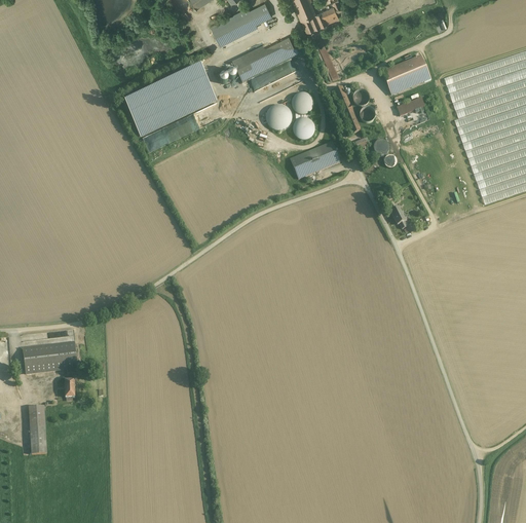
[(248,4),(211,24),(221,43),(258,25),(256,22),(272,14),(265,0),(250,7),(248,4)]
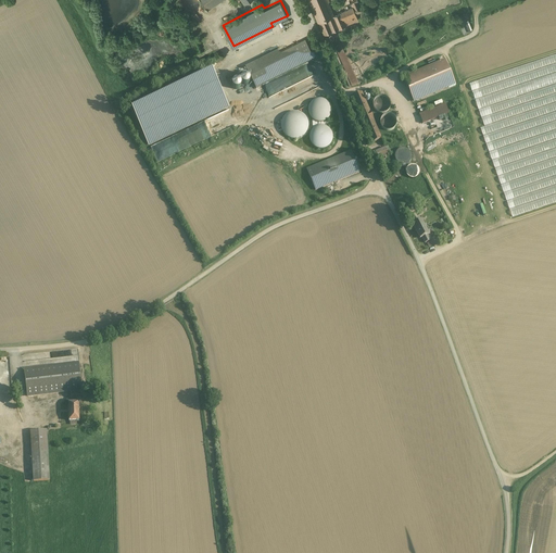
[(333,11),(328,0),(310,0),(324,32),(358,17),(355,11),(352,3),(333,11)]
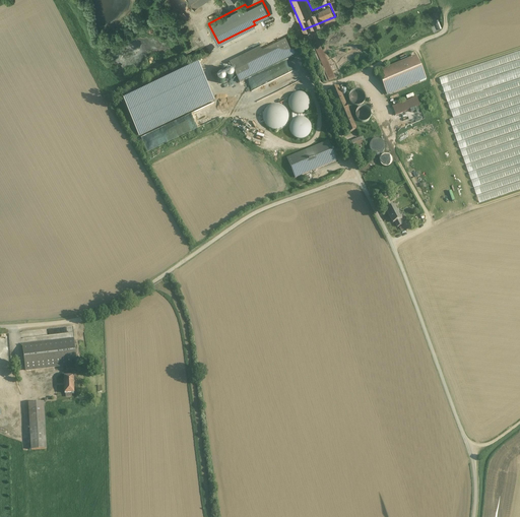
[(339,8),(335,0),(327,0),(329,3),(332,10),(339,8)]
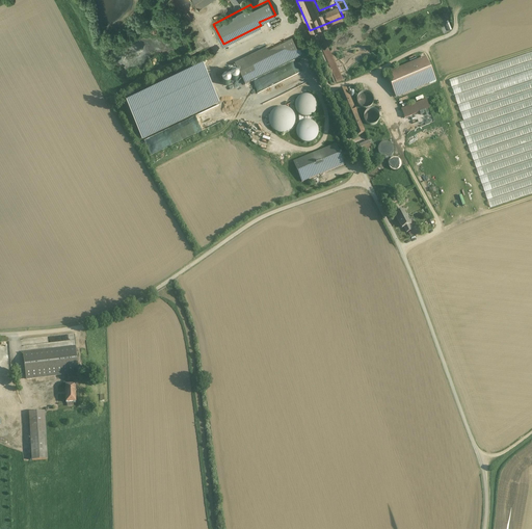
[(448,26),(443,16),(437,18),(443,29),(448,26)]
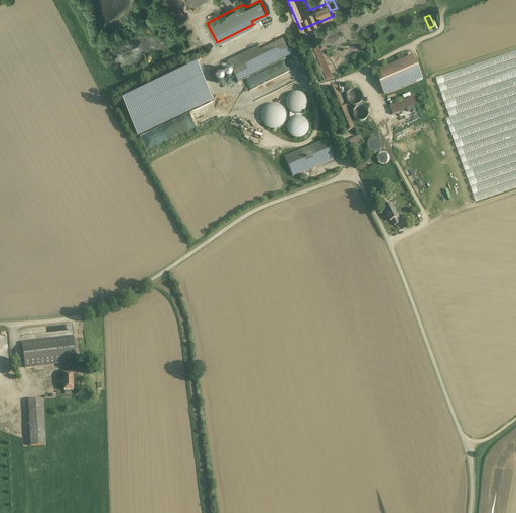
[(282,33),(228,60),(237,80),(286,55),(292,52),(282,33)]
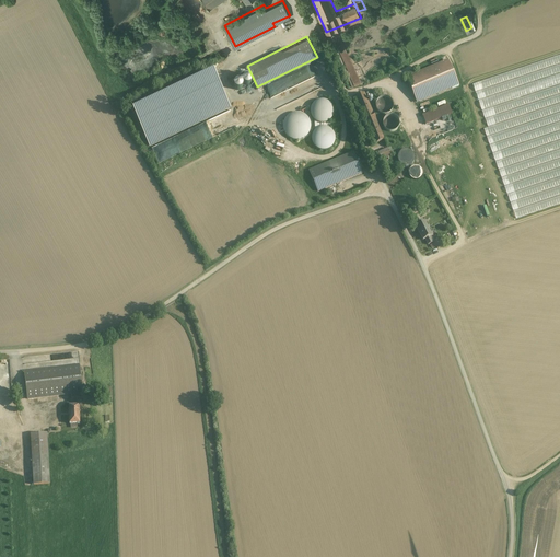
[(342,37),(333,42),(353,84),(363,80),(342,37)]
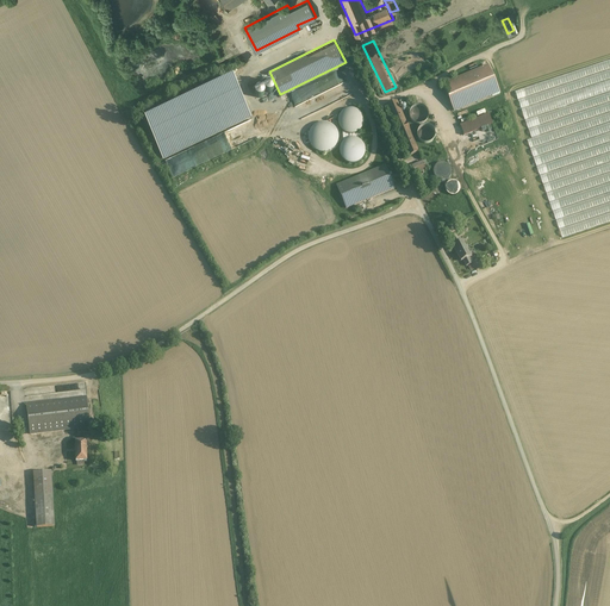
[(489,63),(443,82),(454,107),(499,89),(489,63)]
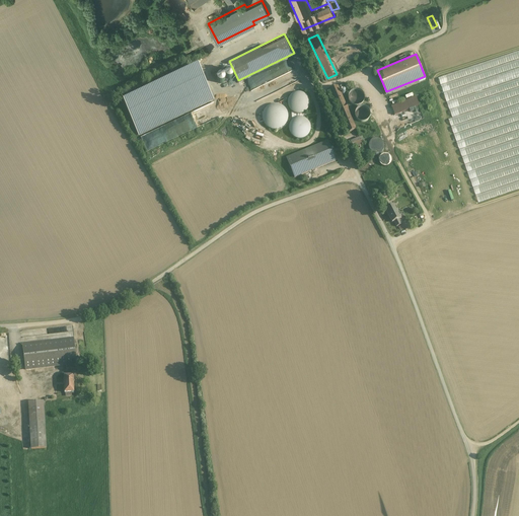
[(197,64),(123,100),(139,134),(213,97),(197,64)]
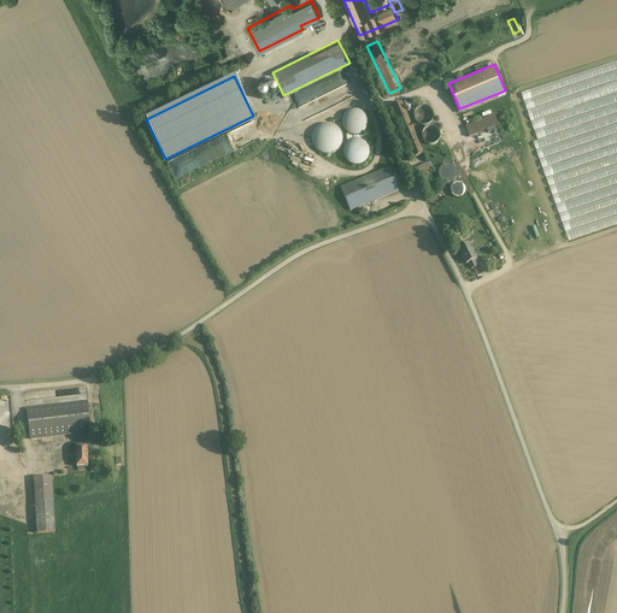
[(421,152),(398,99),(388,104),(410,157),(421,152)]
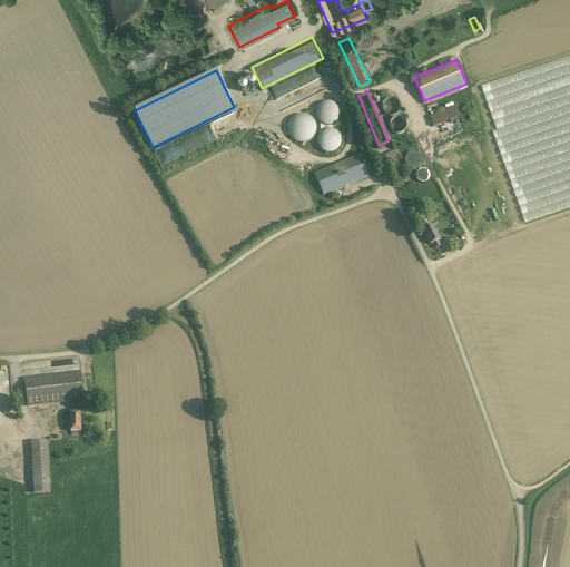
[(386,96),(386,113),(400,111),(399,96),(386,96)]
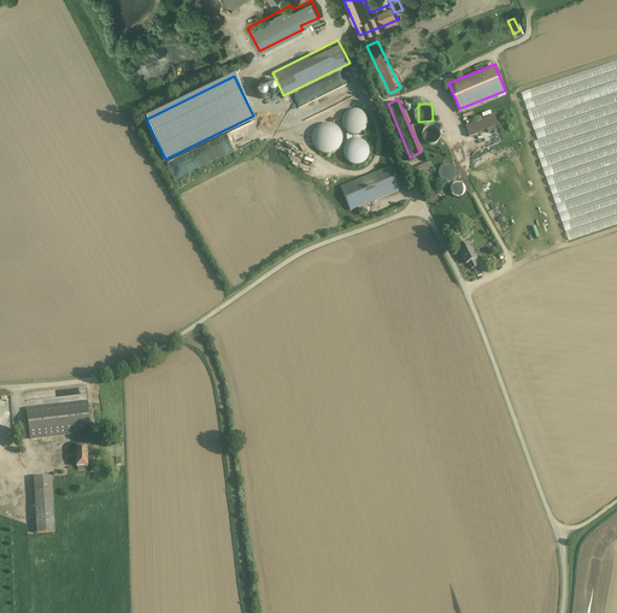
[(345,145),(345,146),(345,157),(352,161),(356,163),(363,163),(369,154),(369,152),(369,145),(360,137),(360,134),(368,124),(368,123),(368,115),(359,108),(358,107),(350,107),(344,116),(344,127),(353,134),(345,145)]
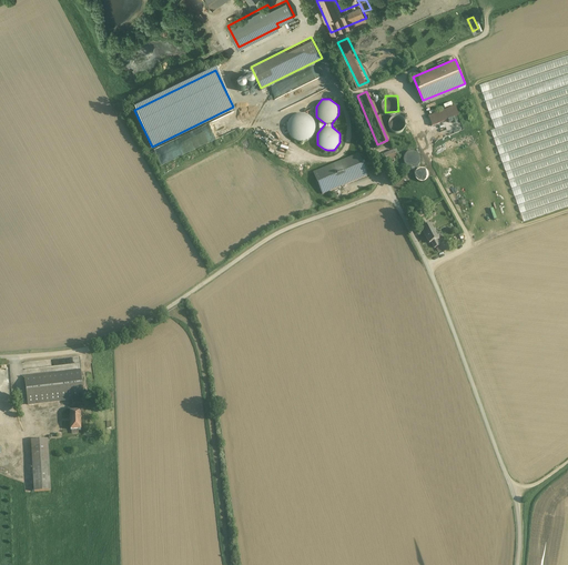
[(455,104),(428,114),(432,123),(458,113),(455,104)]
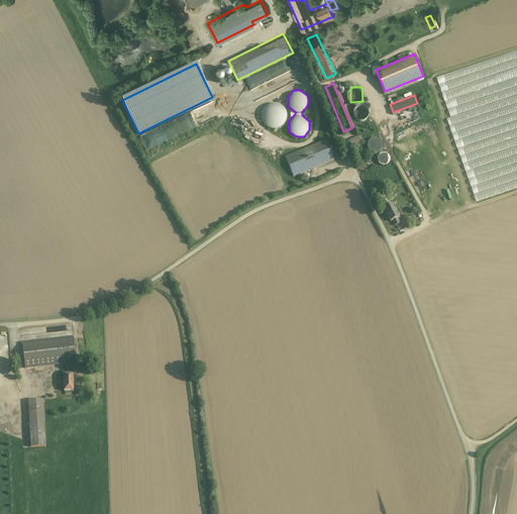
[(213,100),(209,102),(213,102),(211,103),(210,106),(208,106),(207,109),(206,109),(205,111),(205,116),(207,115),(208,118),(207,118),(207,119),(225,112),(225,108),(223,102),(223,103),(221,98),(220,98),(214,100),(213,100)]
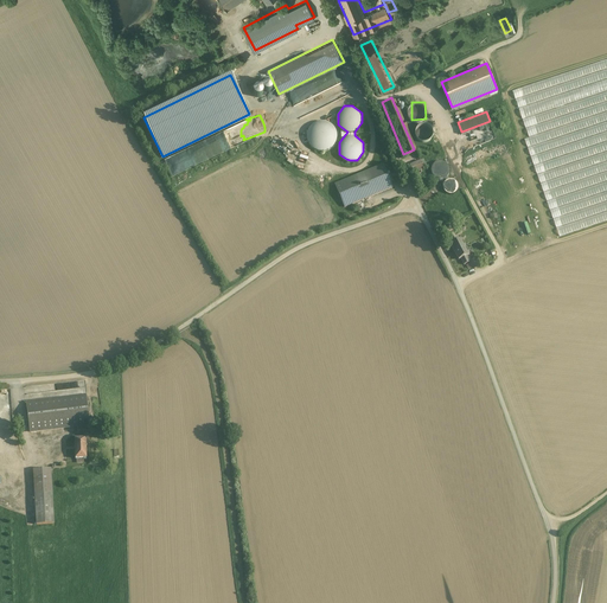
[(312,146),(324,149),(333,145),(337,133),(332,122),(320,119),(311,123),(307,136),(312,146)]
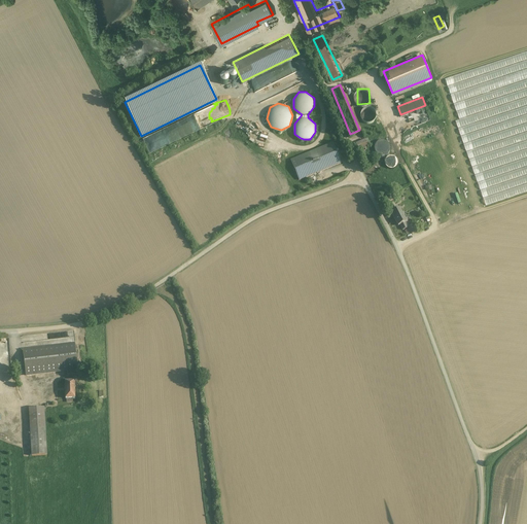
[(377,109),(366,105),(361,117),(372,121),(377,109)]
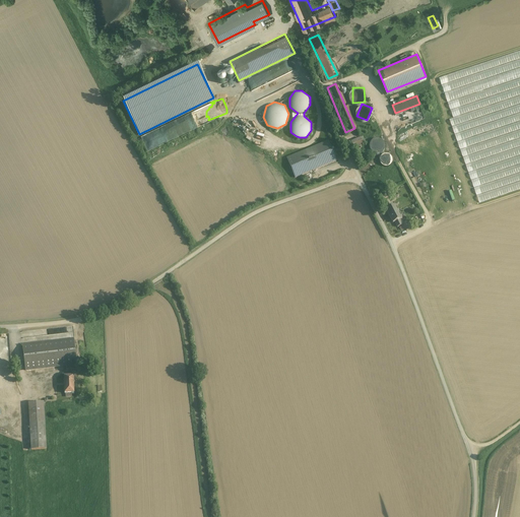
[(419,104),(395,113),(400,126),(425,117),(419,104)]
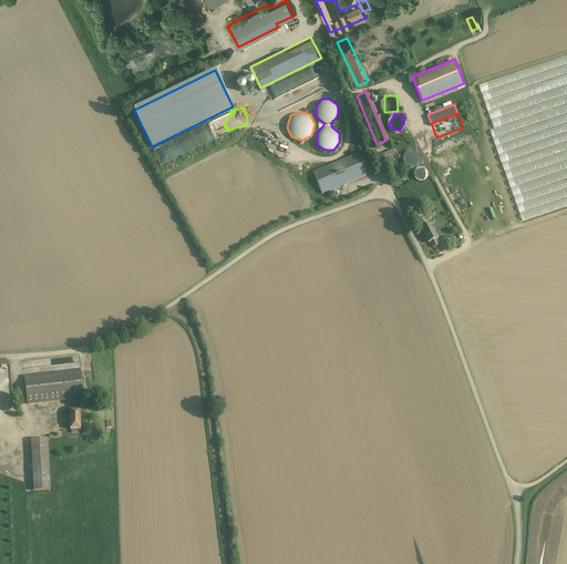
[(181,135),(154,146),(161,163),(192,150),(189,144),(186,145),(185,142),(183,137),(182,137),(181,135)]
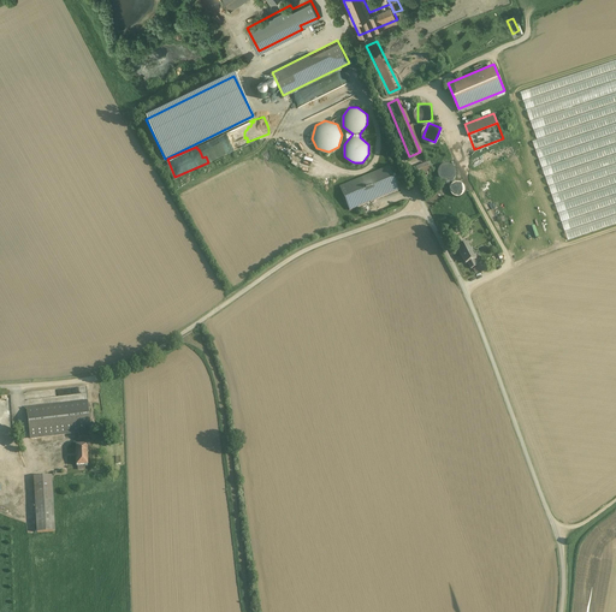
[(430,158),(418,164),(421,173),(433,168),(430,158)]
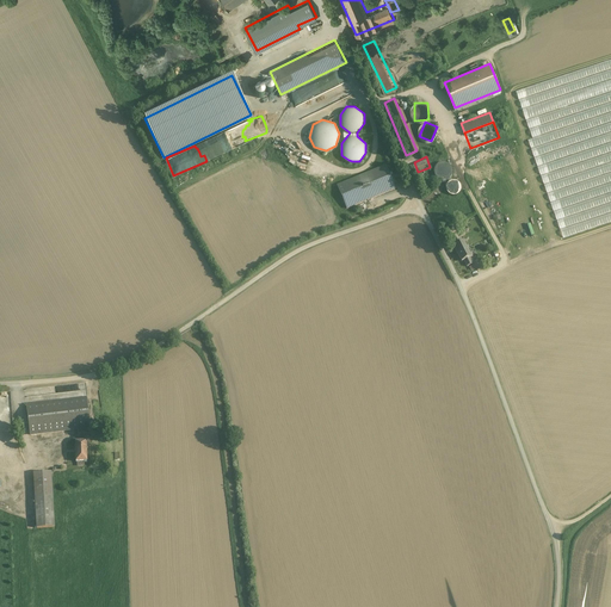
[(386,162),(337,183),(346,206),(395,186),(386,162)]
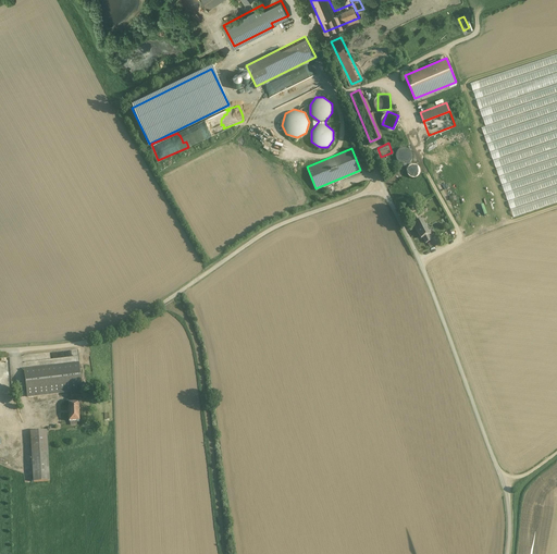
[(416,177),(422,168),(412,161),(406,171),(416,177)]
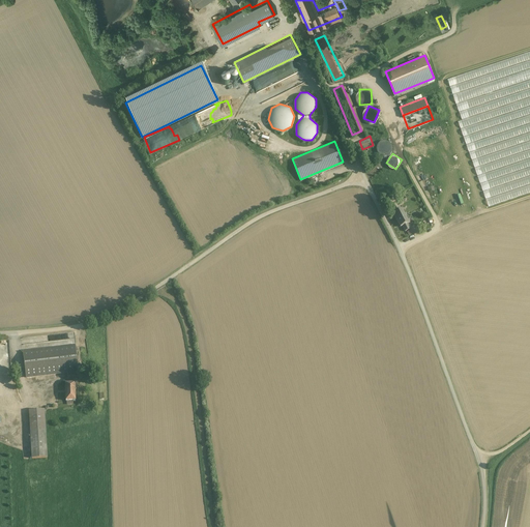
[(395,210),(393,211),(400,225),(403,224),(407,222),(409,221),(402,207),(400,208),(395,210)]
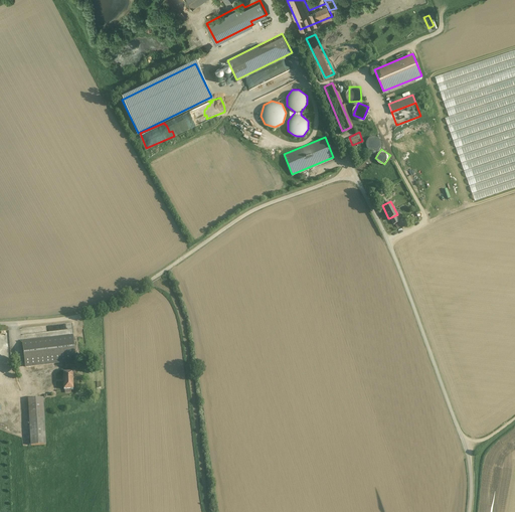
[(71,320),(21,326),(22,333),(71,326),(71,320)]
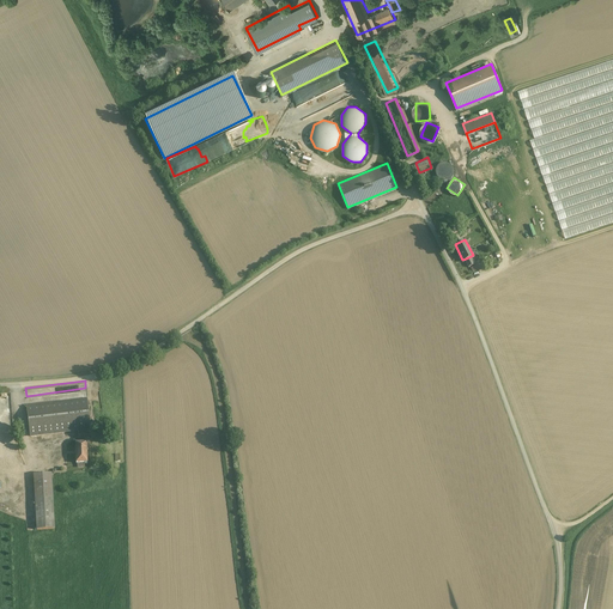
[(85,388),(26,396),(26,403),(86,396),(85,388)]
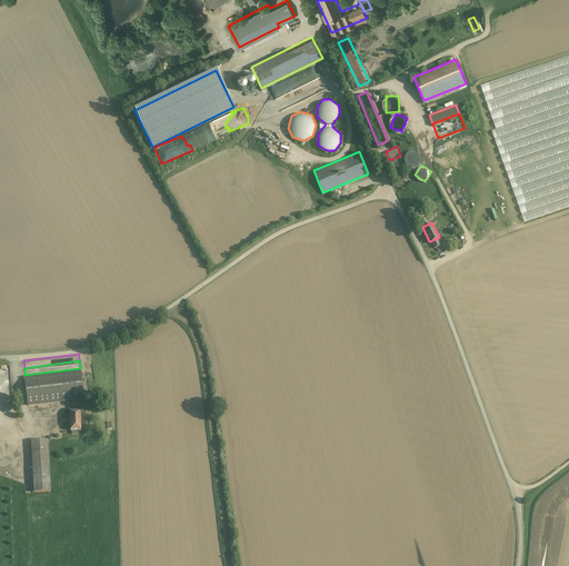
[(25,375),(28,403),(72,397),(83,396),(80,368),(25,375)]
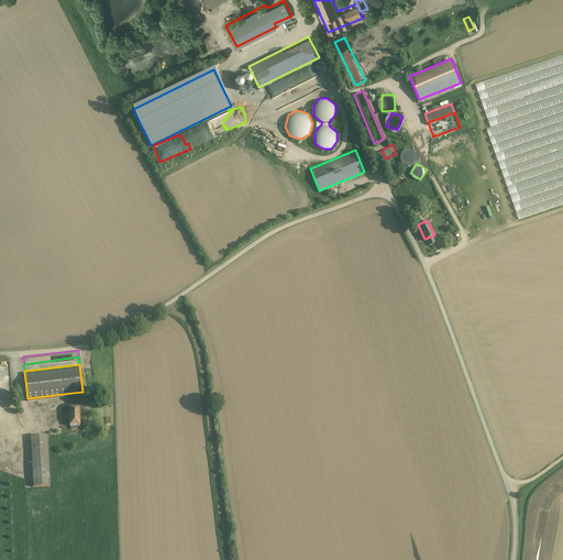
[(83,392),(72,393),(73,405),(79,405),(85,404),(83,392)]
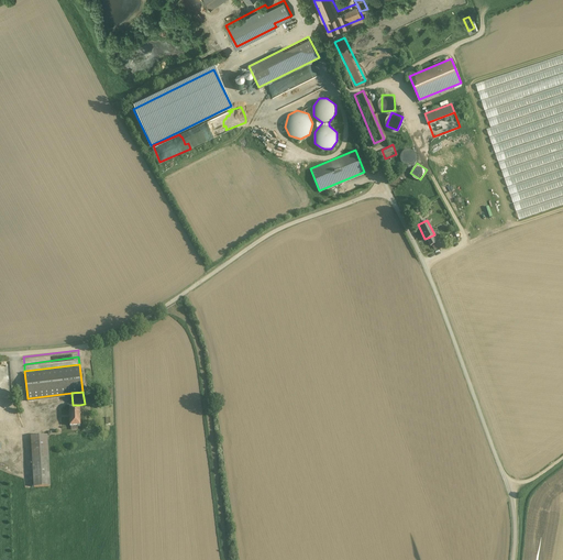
[(73,405),(69,405),(70,424),(80,424),(79,405),(73,405)]
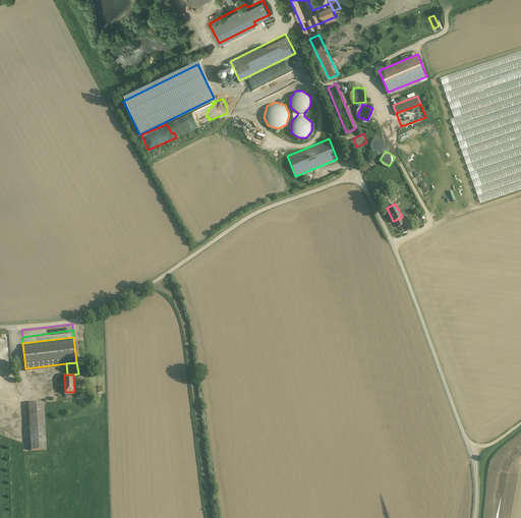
[(44,400),(29,401),(30,421),(45,420),(44,400)]
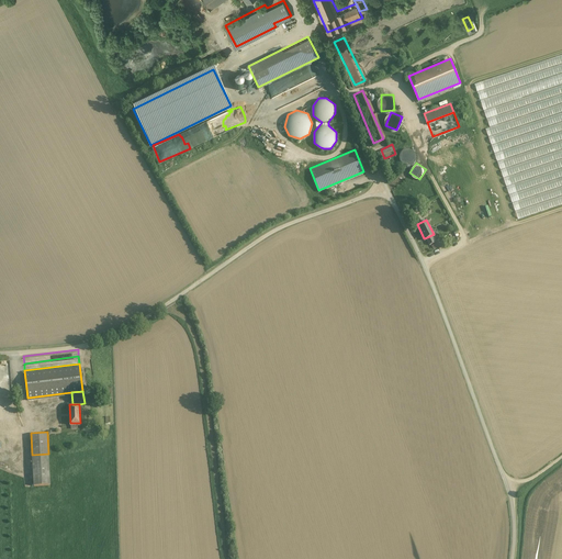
[(48,454),(32,455),(33,483),(49,483),(48,454)]
